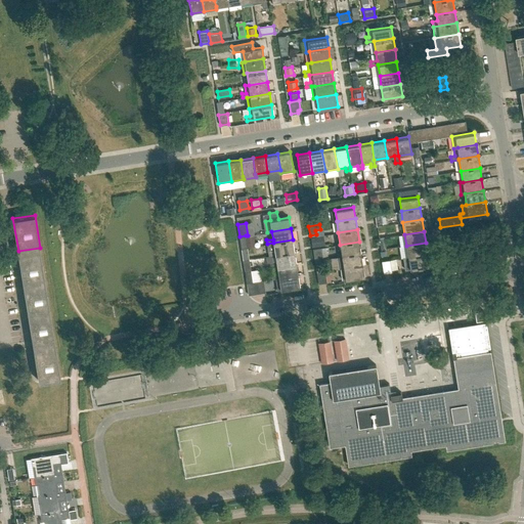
[(295,252),(293,239),(273,243),(274,251),(268,252),(269,256),(275,255),(295,252)]
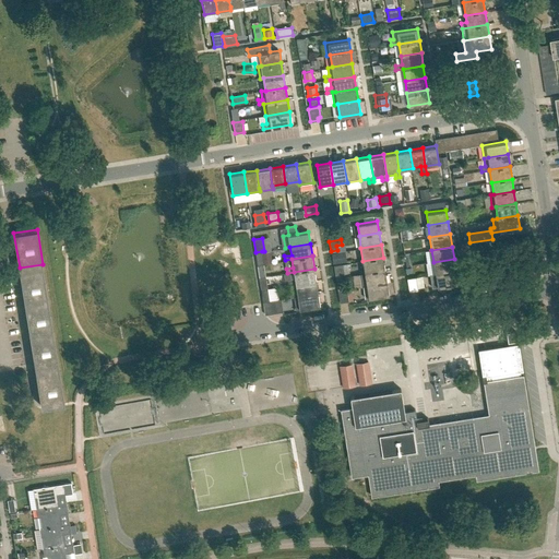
[(365,273),(385,270),(383,258),(363,261),(365,273)]
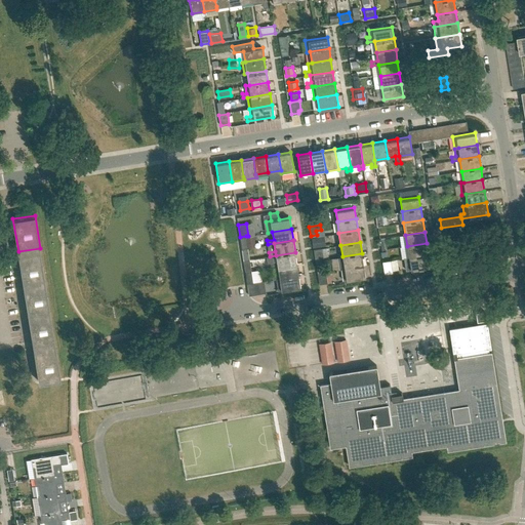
[(409,257),(428,254),(427,243),(407,246),(409,257)]
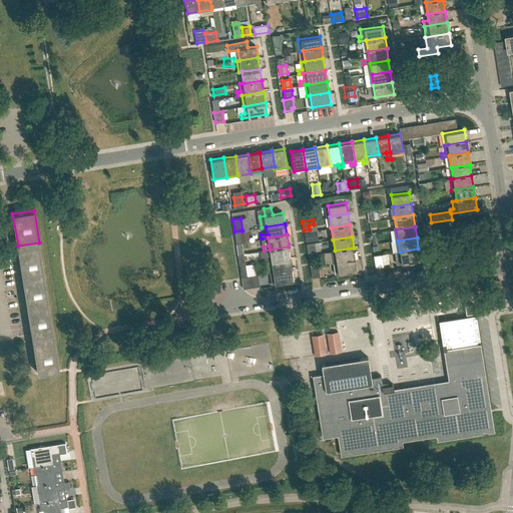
[(23,278),(44,274),(39,242),(18,245),(23,278)]
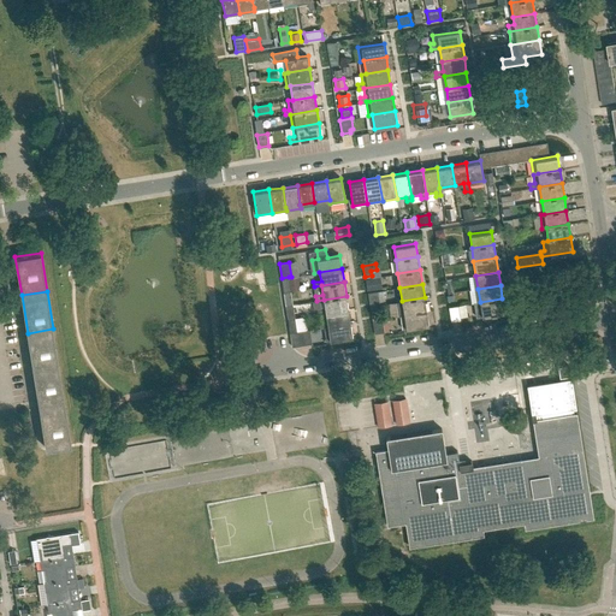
[(369,306),(377,304),(375,302),(379,302),(377,291),(367,292),(369,306)]
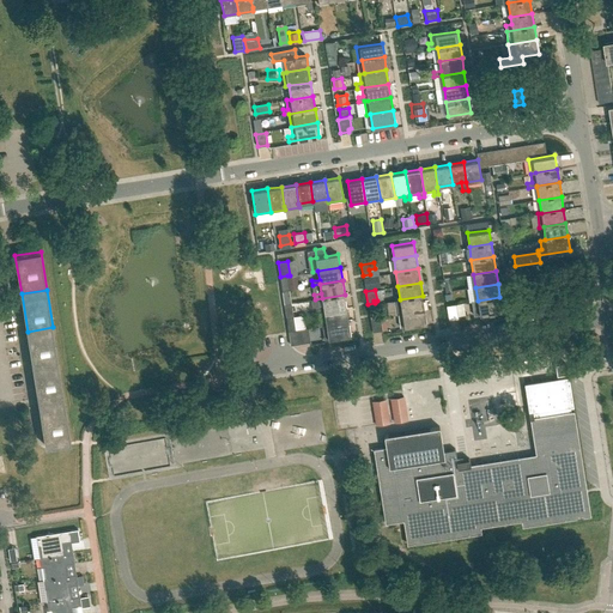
[(325,311),(346,308),(345,295),(322,298),(323,307),(316,308),(316,314),(325,313),(325,311)]
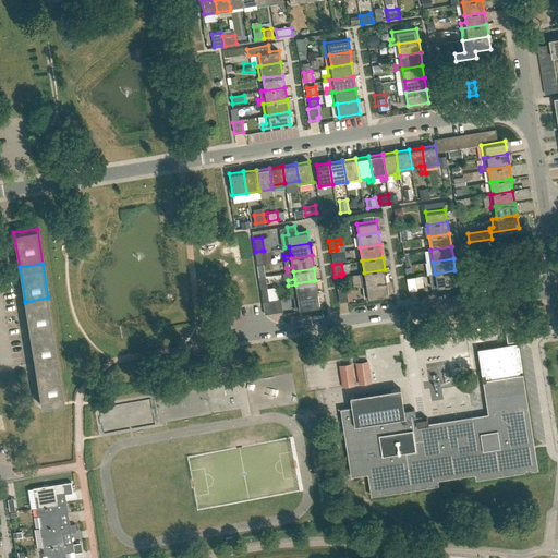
[(366,284),(386,281),(385,269),(364,273),(359,274),(361,286),(363,286),(366,284)]
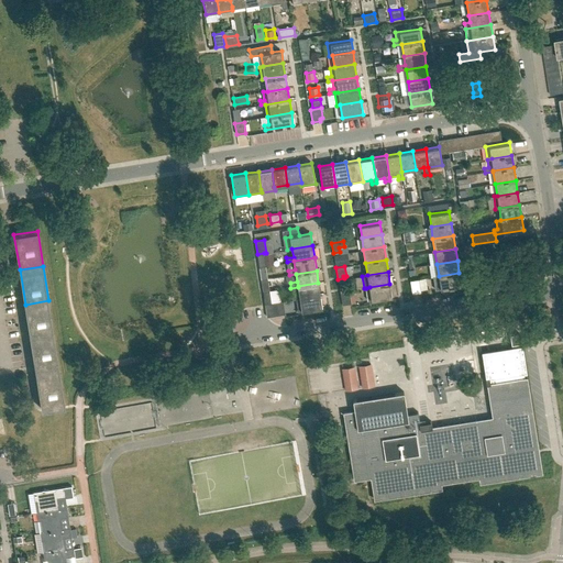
[(461,286),(459,273),(439,276),(433,277),(435,289),(461,286)]
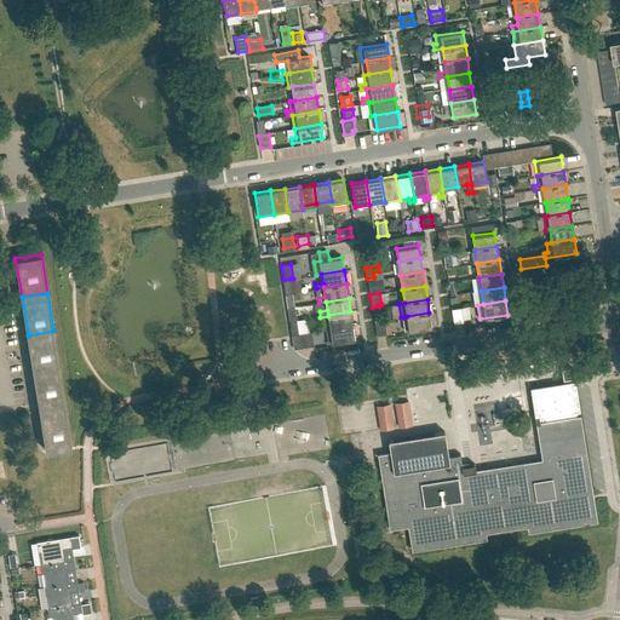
[(464,322),(461,308),(452,309),(454,323),(464,322)]
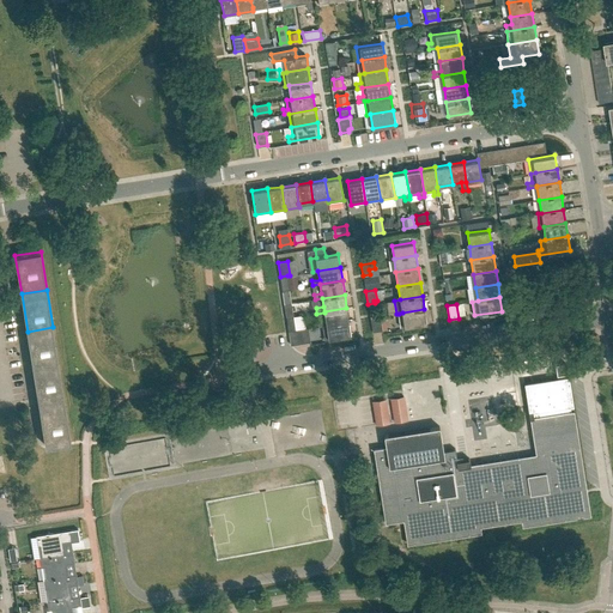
[(323,326),(349,321),(346,308),(325,311),(325,313),(326,321),(317,322),(319,327),(323,326)]
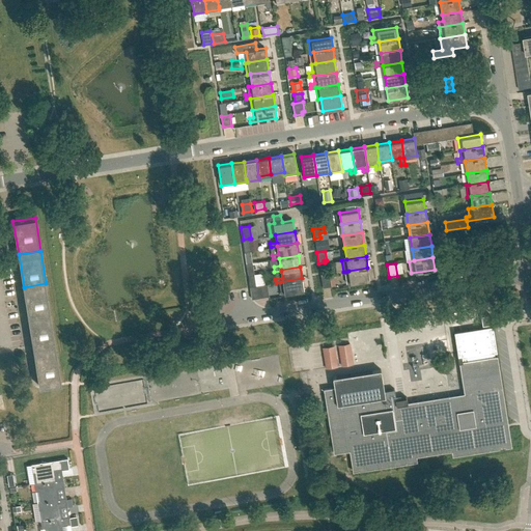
[(367,268),(348,271),(345,272),(347,283),(369,280),(367,268)]
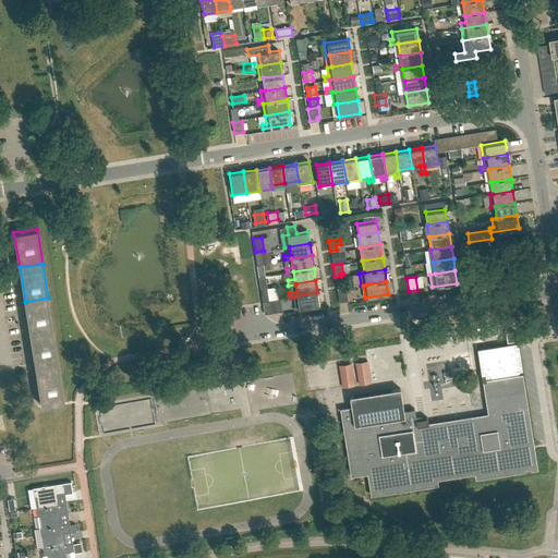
[(255,283),(242,284),(243,298),(256,298),(255,283)]
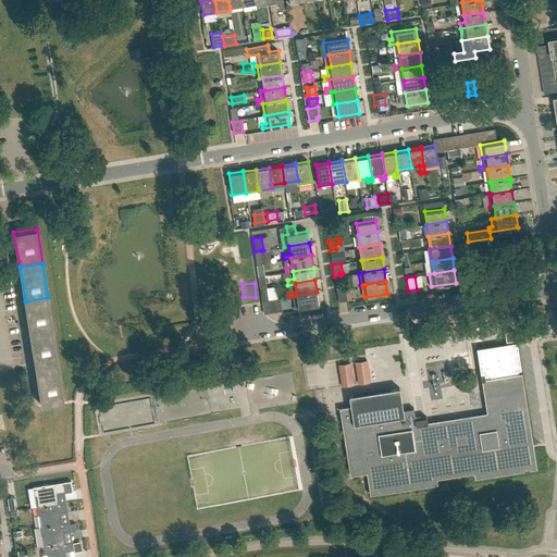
[(345,287),(342,287),(336,288),(338,301),(347,300),(345,287)]
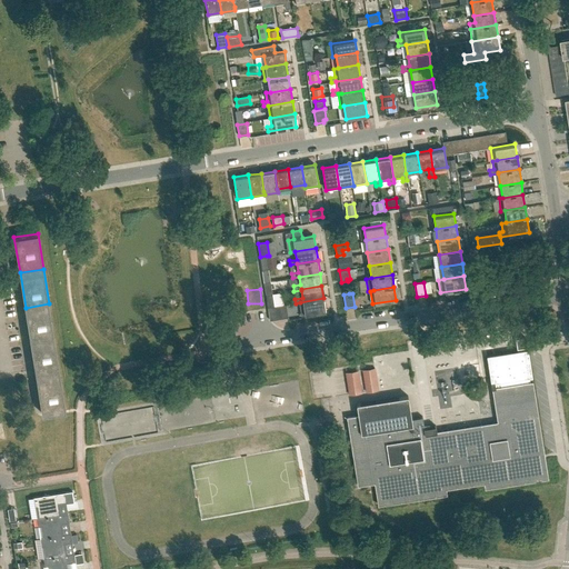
[(300,302),(302,315),(326,311),(323,298),(300,302)]
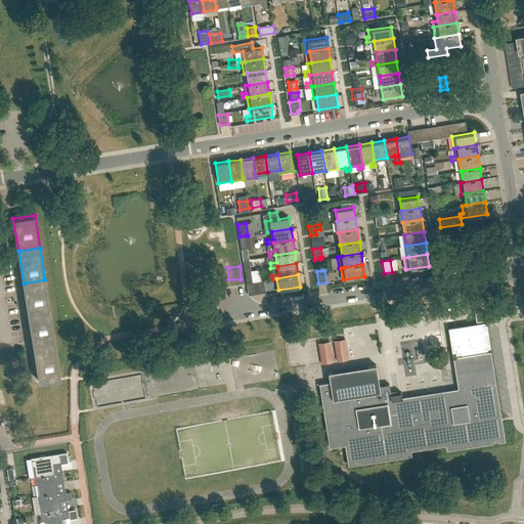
[(29,316),(50,312),(45,279),(24,284),(29,316)]
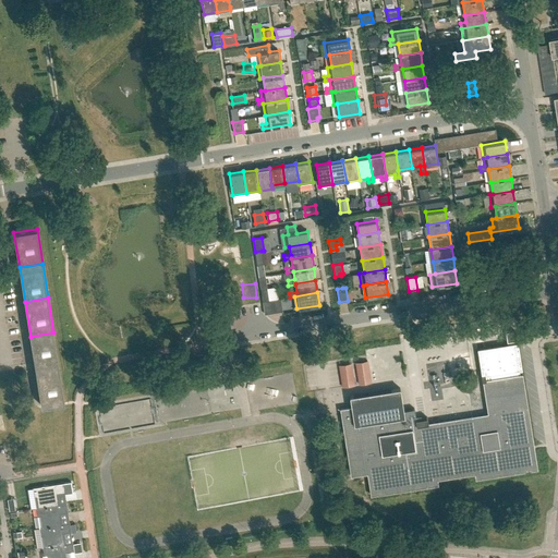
[(269,300),(263,301),(265,314),(276,312),(274,299),(269,300)]
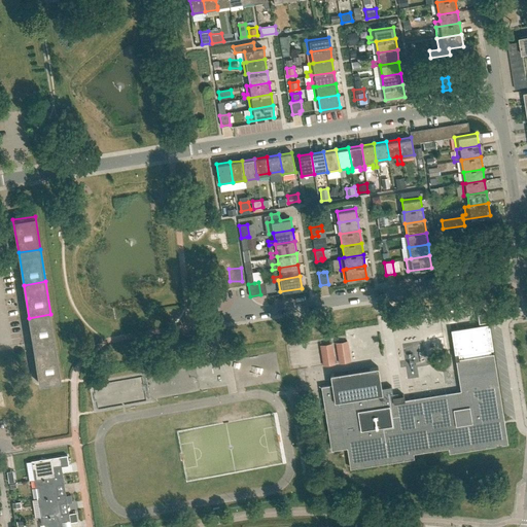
[(478,314),(479,323),(488,321),(488,317),(487,312),(478,314)]
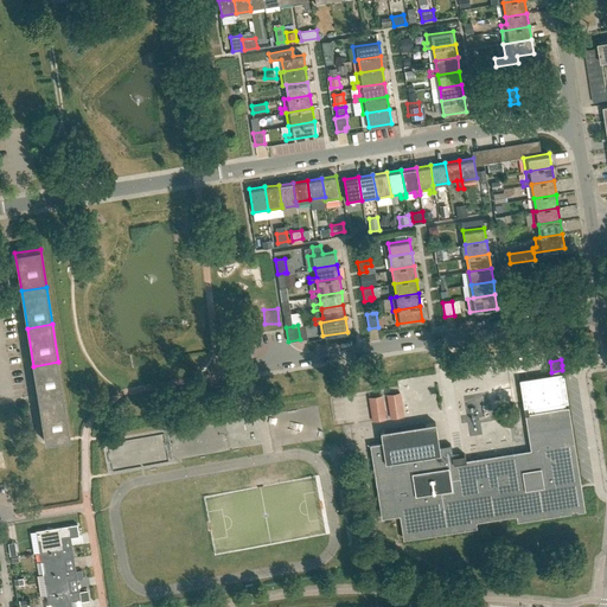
[(39,403),(64,400),(58,362),(33,366),(39,403)]
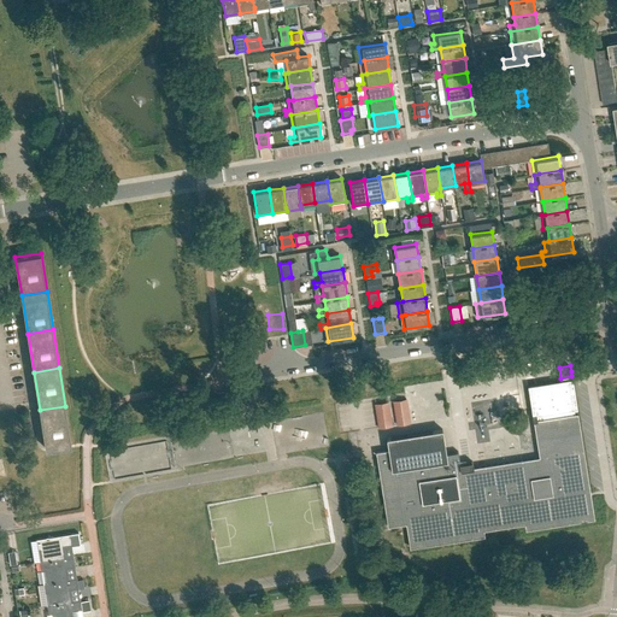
[(591,493),(577,413),(575,415),(574,409),(577,409),(573,378),(528,386),(533,416),(536,415),(538,421),(534,421),(540,457),(462,470),(458,452),(446,453),(442,429),(387,438),(389,450),(376,452),(388,526),(406,523),(411,547),(485,535),(483,529),(526,523),(527,529),(594,518),(591,497),(591,493)]
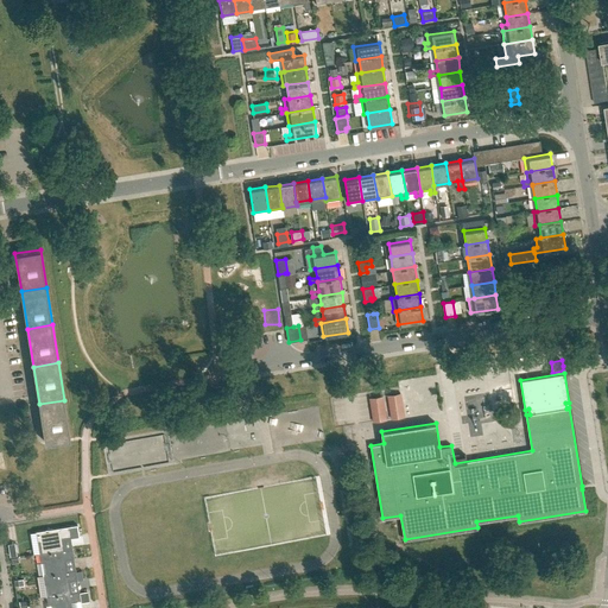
[(384,413),(398,413),(397,388),(365,390),(366,416),(384,416),(384,413)]
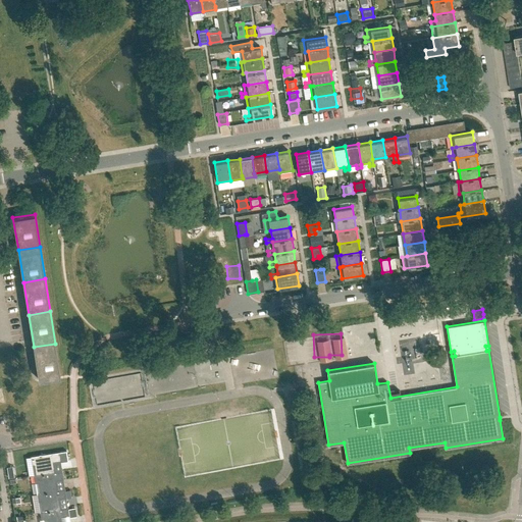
[(55,344),(34,347),(39,379),(61,376),(60,375),(55,344)]
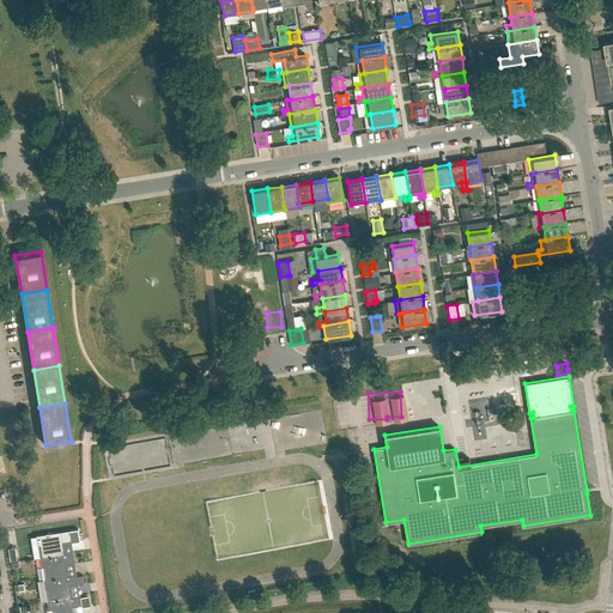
[(70,530),(36,535),(37,546),(41,545),(42,557),(65,553),(62,541),(71,539),(72,542),(80,540),(78,528),(70,530)]
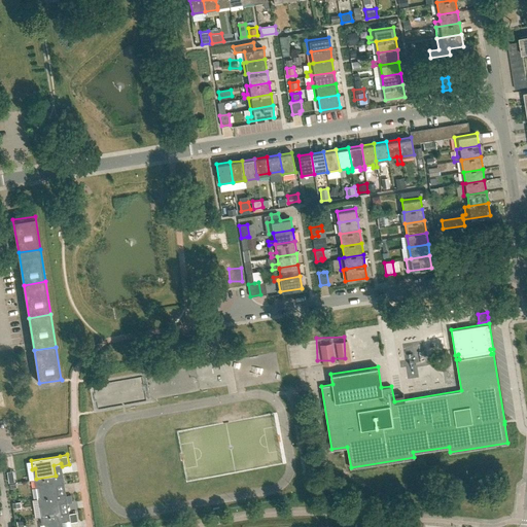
[(36,479),(34,480),(37,498),(58,495),(58,494),(57,484),(64,483),(63,475),(56,476),(36,479)]
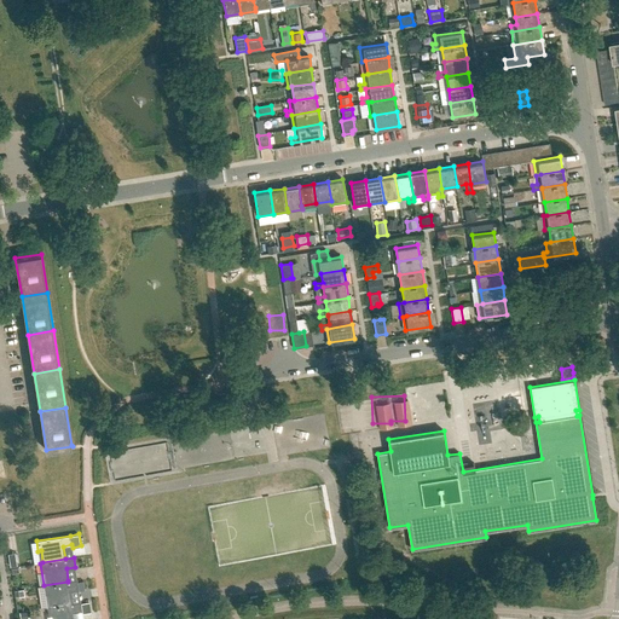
[(44,585),(38,586),(41,608),(46,607),(47,607),(71,603),(71,602),(70,590),(79,589),(77,582),(77,579),(68,580),(68,582),(44,585)]
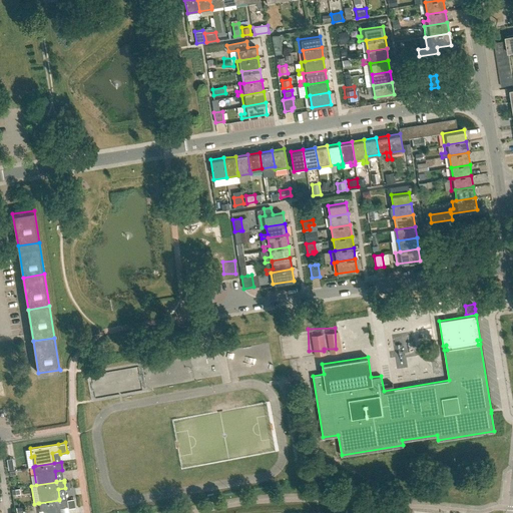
[(59,500),(39,503),(40,512),(61,512),(61,508),(68,506),(67,500),(67,498),(59,499),(59,500)]
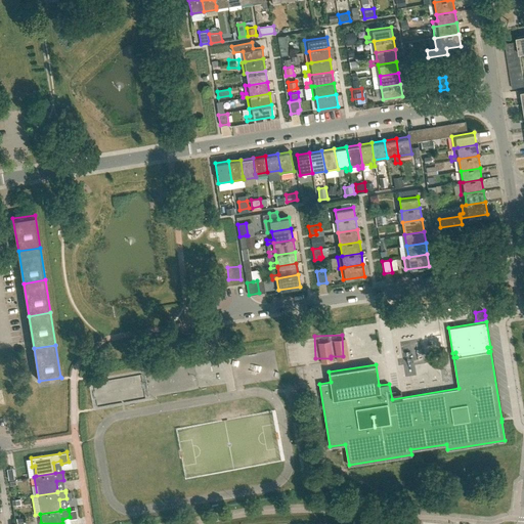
[(77,519),(76,510),(69,511),(70,517),(70,520),(77,519)]
